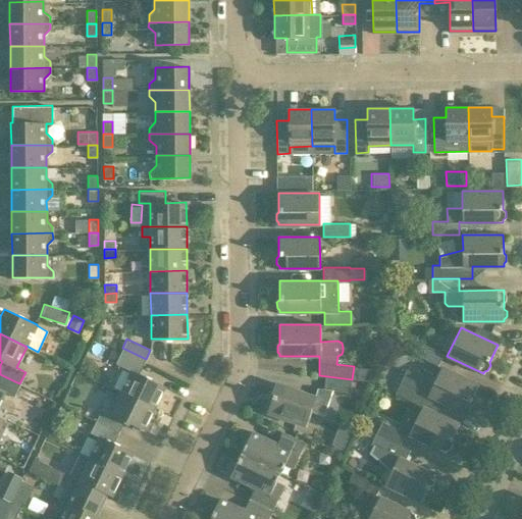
[(438,365),(444,353),(420,342),(414,354),(438,365)]
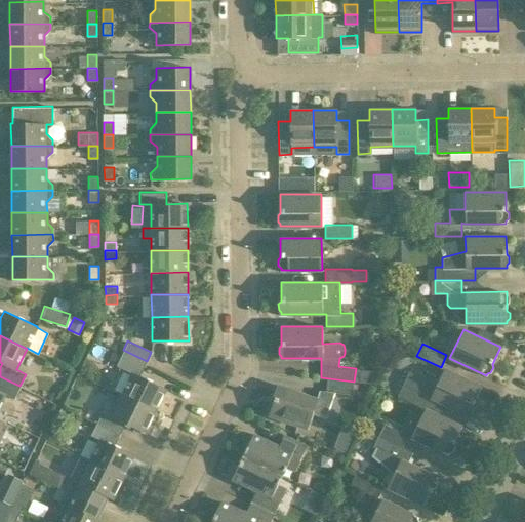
[(123,350),(121,354),(118,361),(116,365),(132,372),(122,394),(155,410),(165,389),(139,375),(147,361),(123,350)]
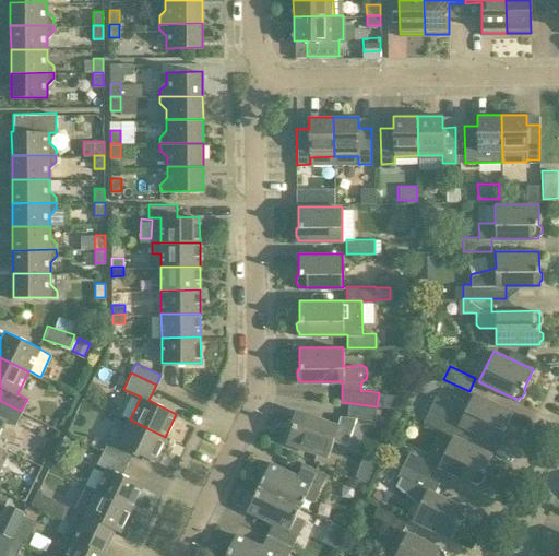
[(120,374),(117,381),(126,385),(129,377),(120,374)]
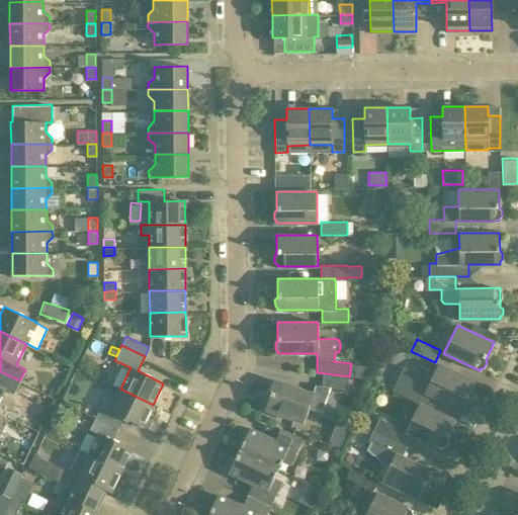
[(461,410),(462,408),(465,407),(467,402),(466,398),(475,381),(438,363),(425,392),(461,410)]
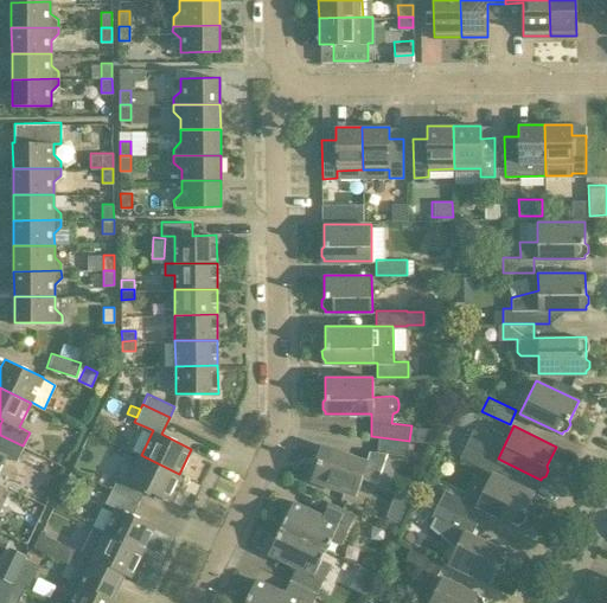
[(0,466),(6,455),(17,460),(23,446),(0,435),(0,466)]
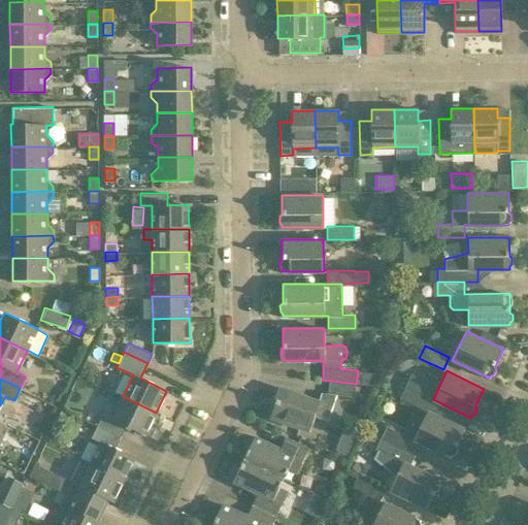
[(328,393),(355,396),(356,384),(323,380),(329,381),(328,393)]
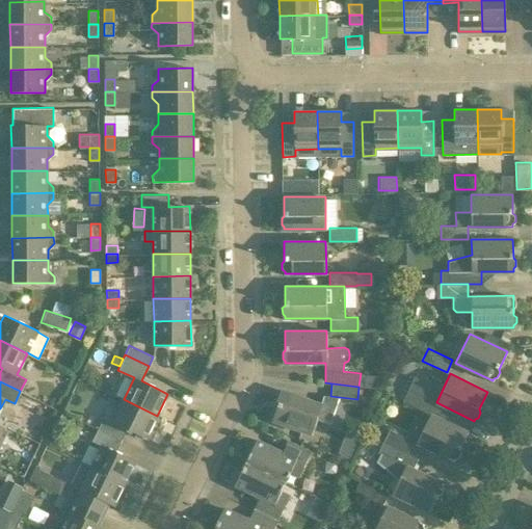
[(427,412),(433,400),(408,389),(403,400),(427,412)]
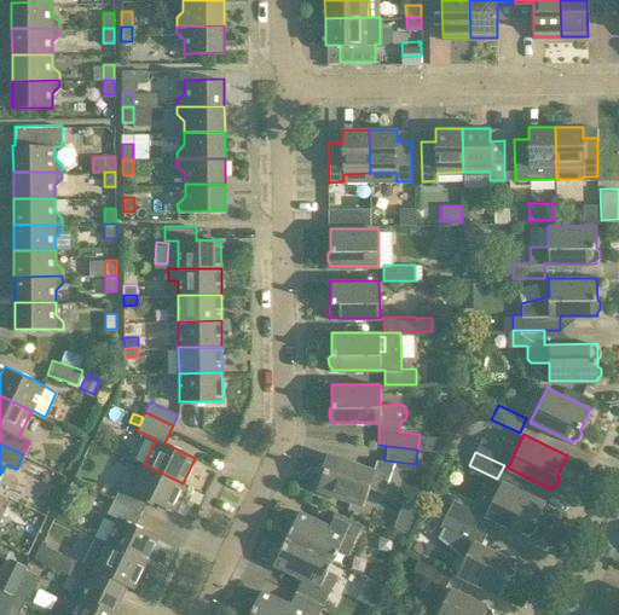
[(316,482),(318,486),(317,489),(363,505),(375,470),(329,453),(322,475),(318,476),(316,482)]
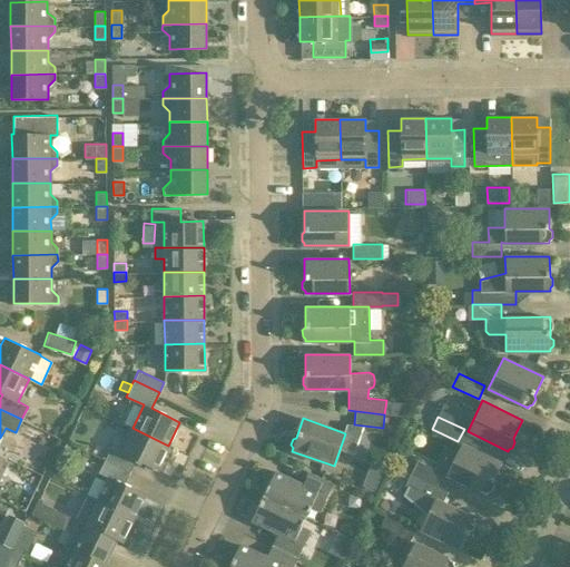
[(168,446),(133,428),(120,451),(110,447),(104,459),(130,471),(136,459),(157,469),(168,446)]
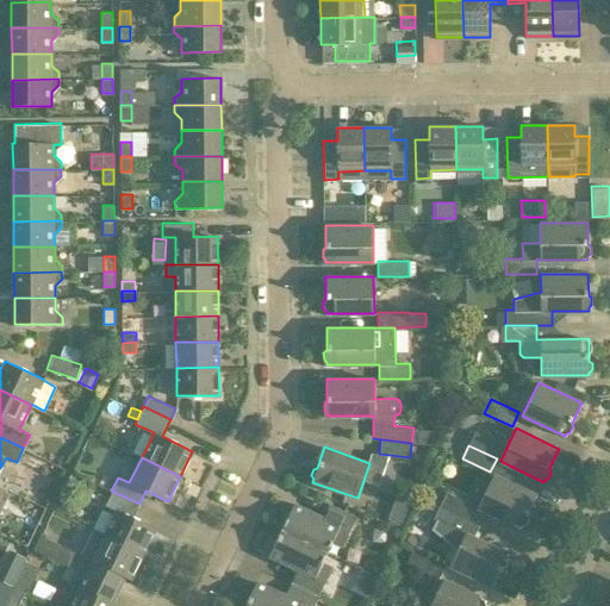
[(521,528),(522,525),(526,524),(528,518),(527,514),(536,494),(493,474),(478,507),(521,528)]
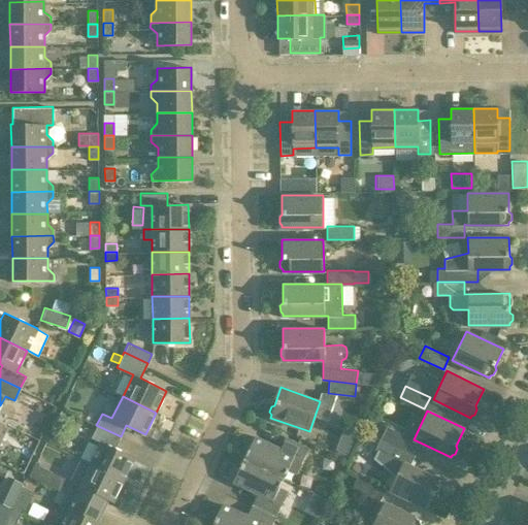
[(90,463),(124,480),(134,457),(114,448),(121,436),(96,425),(91,436),(101,441),(91,462),(90,463)]
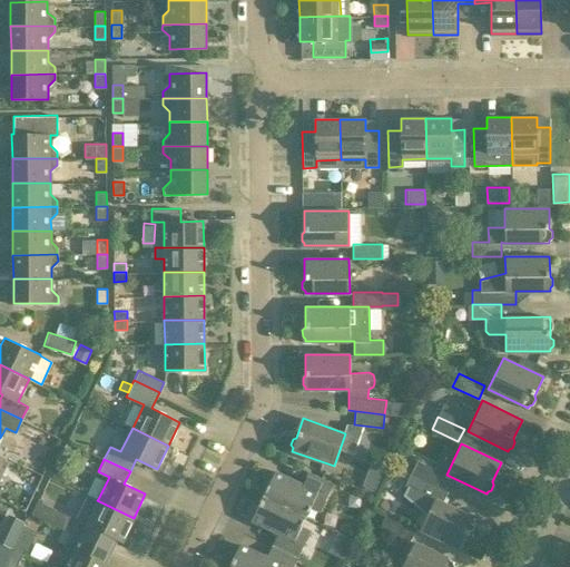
[(443,472),(416,459),(411,472),(436,485),(443,472)]
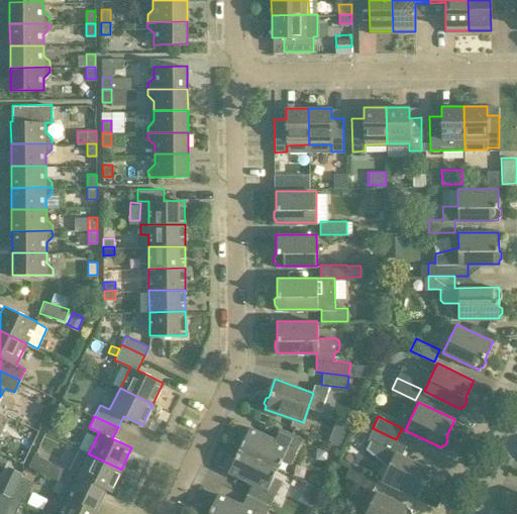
[(55,435),(60,425),(52,421),(46,431),(55,435)]
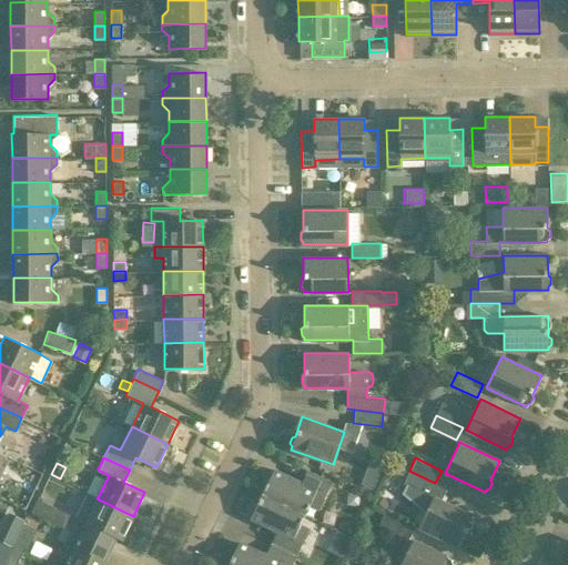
[(262,493),(305,514),(310,504),(318,508),(332,482),(306,470),(301,482),(274,468),(262,493)]
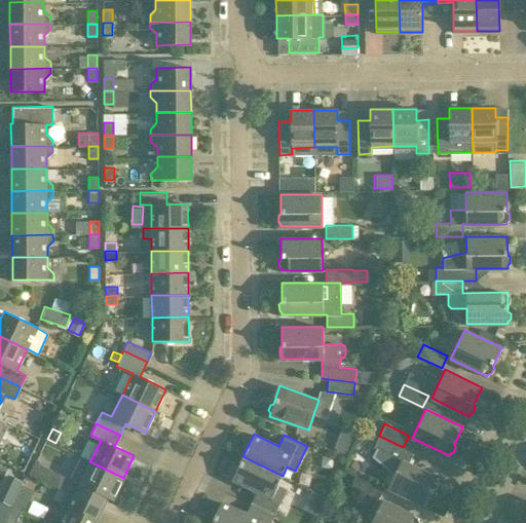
[(431,497),(430,494),(439,478),(408,462),(413,452),(403,447),(379,436),(373,447),(375,448),(372,456),(393,475),(387,488),(424,507),(425,505),(428,502),(431,497)]
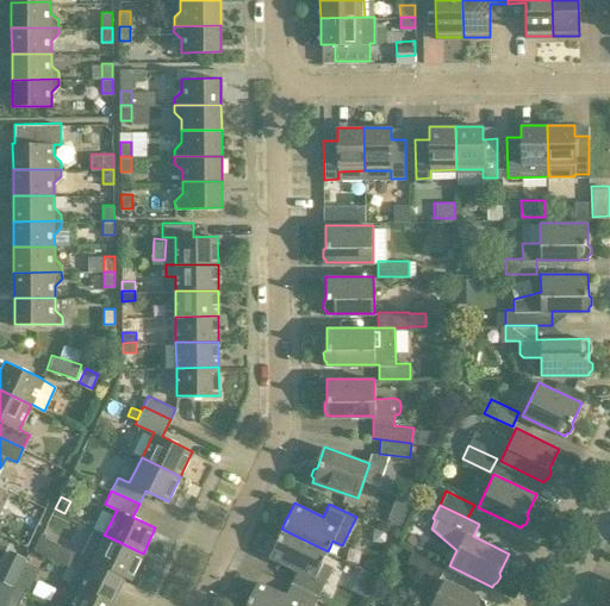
[(392,506),(387,522),(402,526),(406,512),(392,506)]
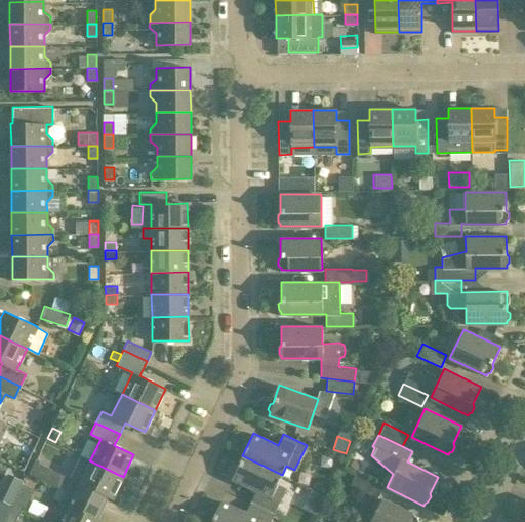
[(93,489),(108,496),(113,498),(123,477),(89,460),(90,459),(80,455),(69,477),(62,474),(56,486),(64,489),(87,500),(93,489)]
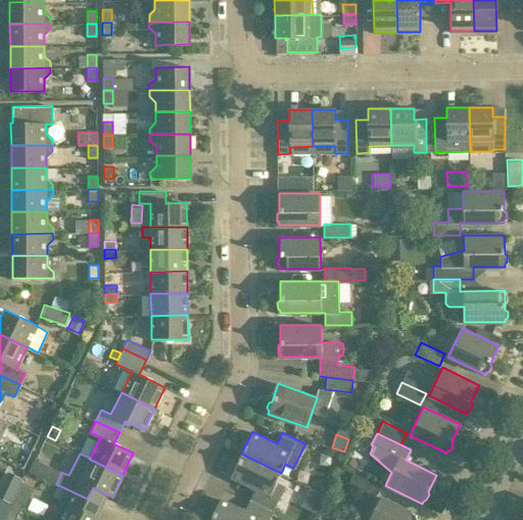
[(250,500),(274,511),(285,486),(276,482),(281,473),(241,454),(231,477),(255,488),(250,500)]
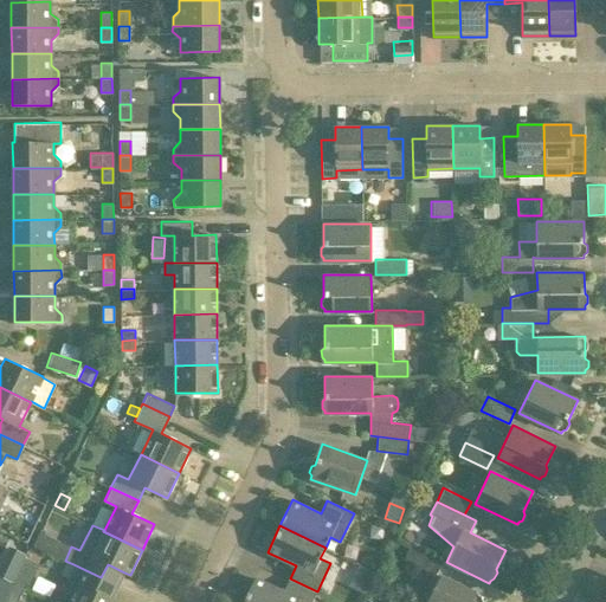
[(0,575),(12,582),(25,554),(10,547),(0,567),(0,575)]
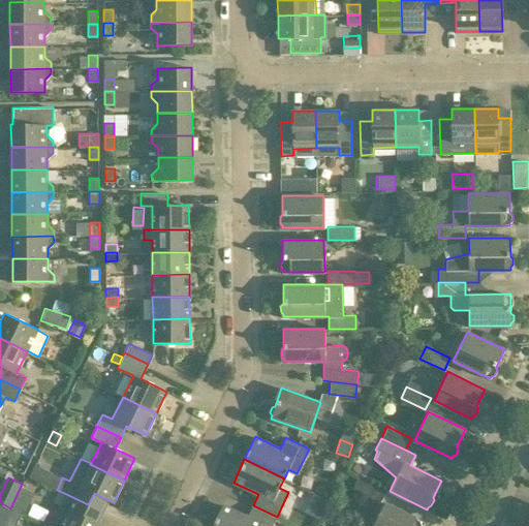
[(380,501),(386,490),(362,477),(356,490),(380,501)]
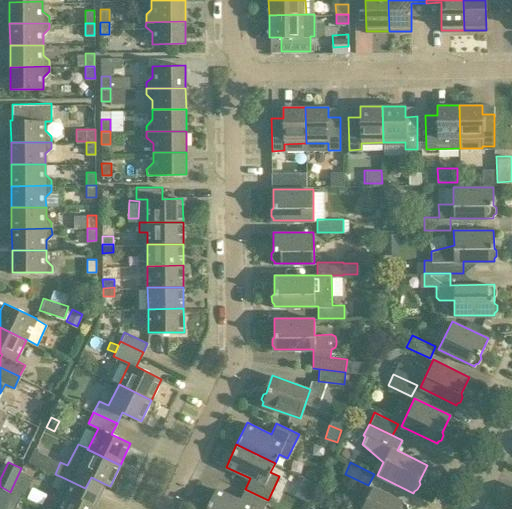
[(22,470),(11,492),(21,497),(22,498),(33,476),(22,470)]
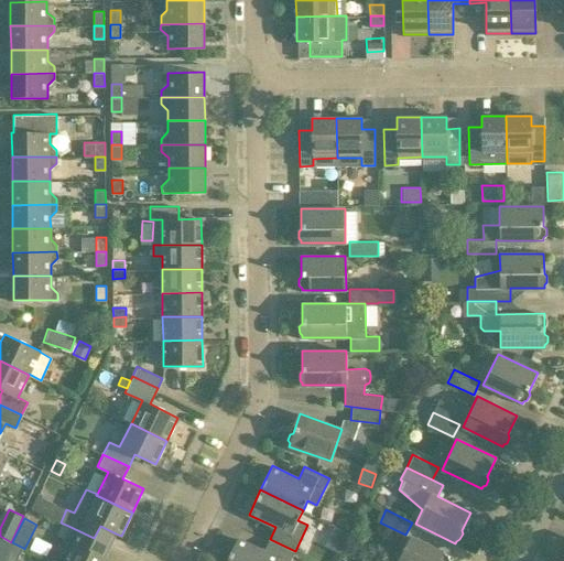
[(108,560),(109,560),(88,550),(94,538),(68,526),(63,538),(73,543),(64,560),(108,560)]
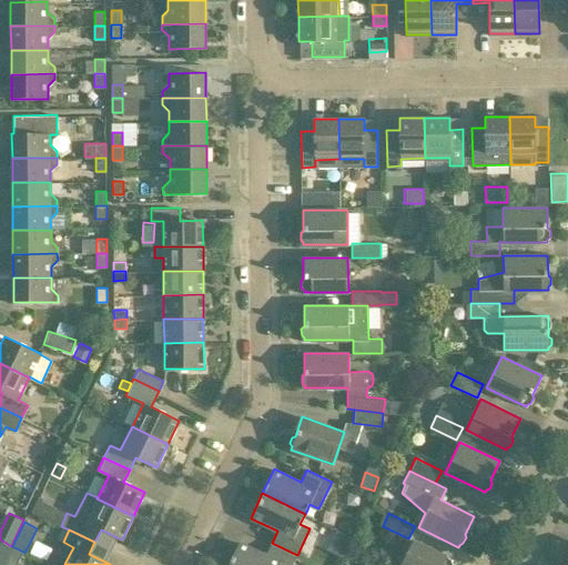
[(0,540),(0,564),(1,564),(11,546),(0,540)]
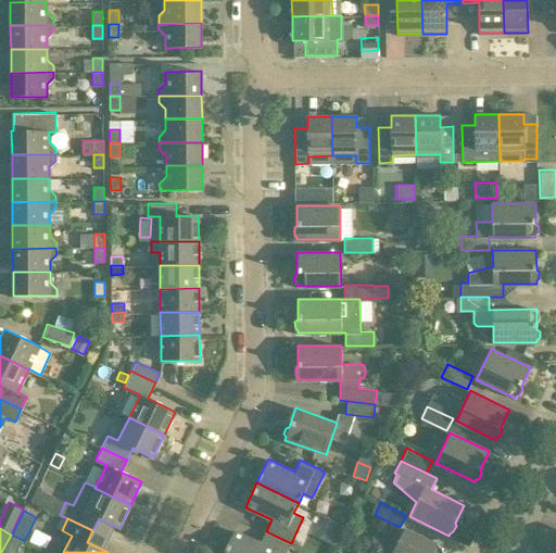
[(440,552),(443,547),(404,528),(391,552),(440,552)]
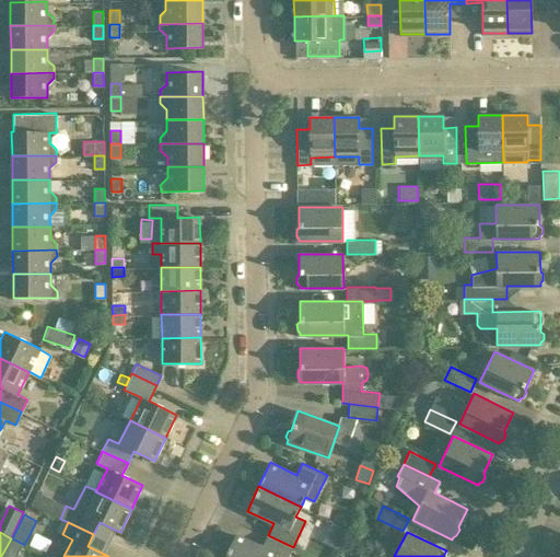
[(224,556),(288,556),(293,547),(268,535),(263,546),(236,534),(224,556)]
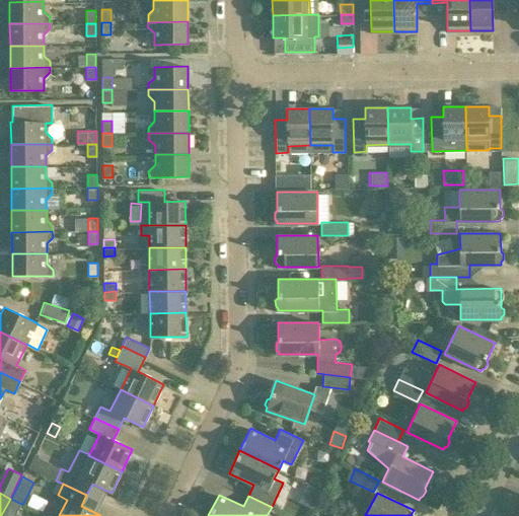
[(14,515),(21,504),(11,499),(10,499),(1,515),(14,515)]
